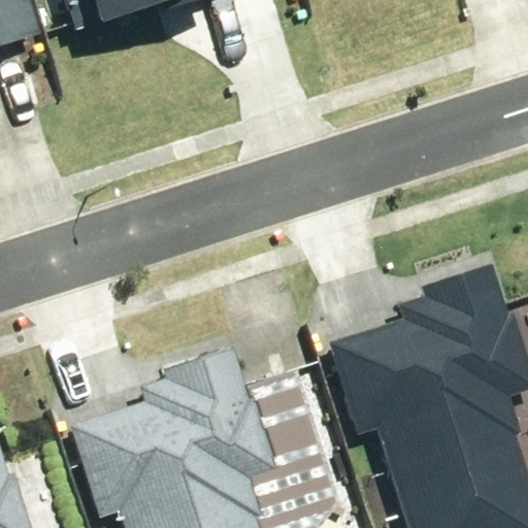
[(0,0),(0,48),(54,32),(43,0),(0,0)]
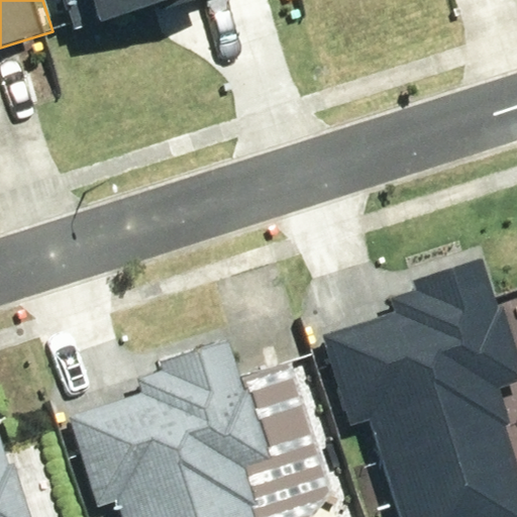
[(92,0),(98,18),(158,0),(186,0),(187,1),(190,0),(92,0)]
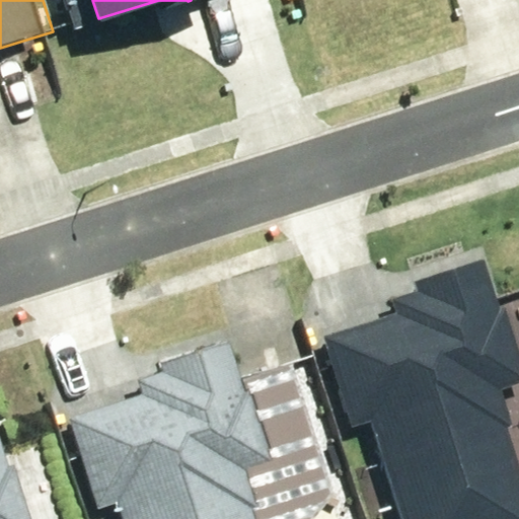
[(377,317),(304,341),(334,432),(353,426),(382,518),(516,518),(487,429),(493,427),(482,393),(508,384),(486,313),(480,315),(464,265),(396,286),(398,295),(372,303),(377,317)]
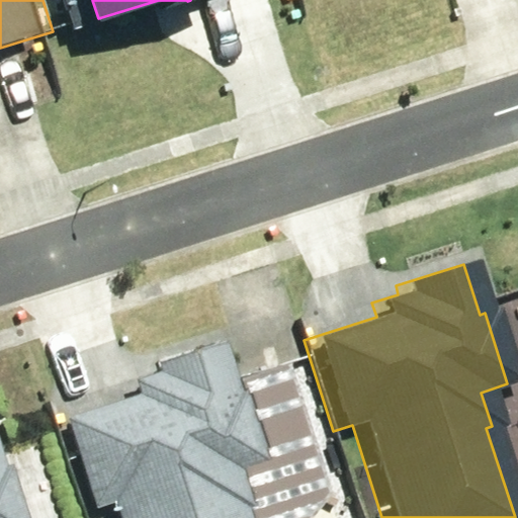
[(123,398),(51,421),(79,511),(99,505),(102,517),(235,517),(233,512),(240,510),(228,473),(255,465),(232,394),(226,396),(209,345),(143,366),(145,375),(118,383),(123,398)]
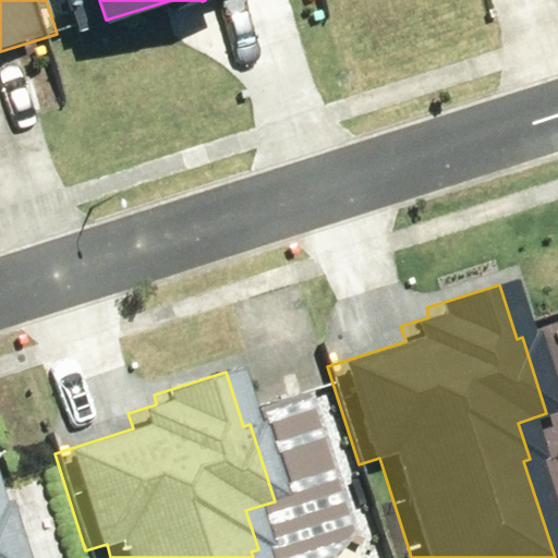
[(0,557),(11,557),(0,523),(0,557)]
